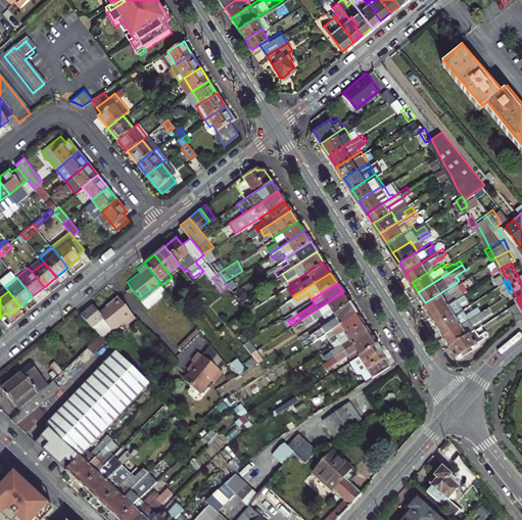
[(425,302),(431,313),(458,295),(455,291),(446,295),(443,291),(425,302)]
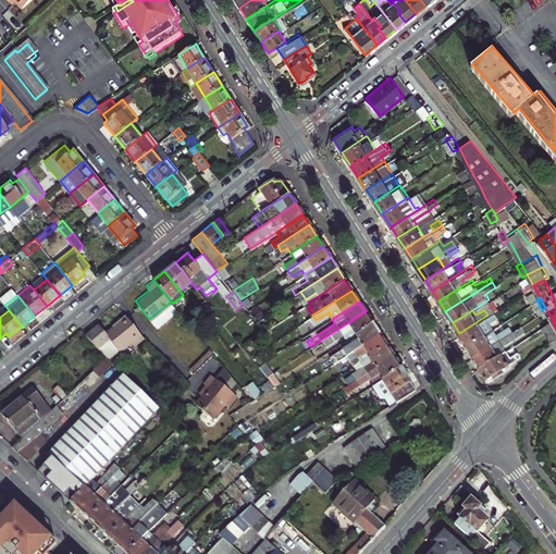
[(366,311),(321,340),(324,345),(342,334),(345,340),(372,322),(366,311)]
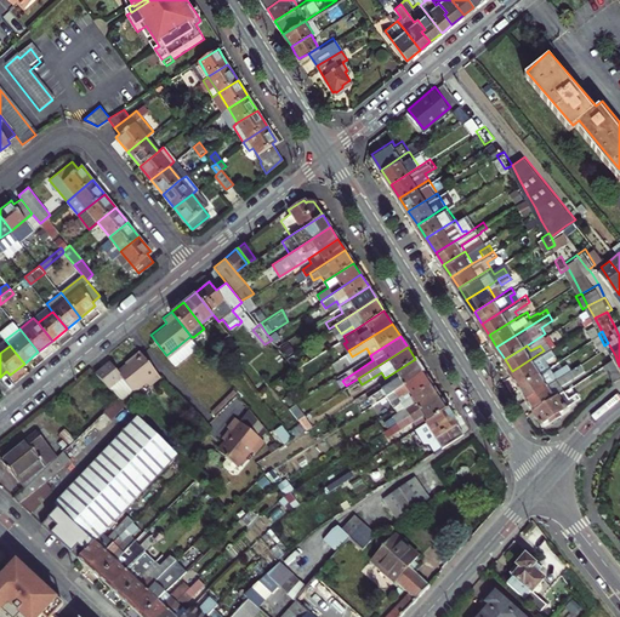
[(161,372),(142,349),(134,355),(135,356),(120,369),(137,388),(153,375),(155,377),(161,372)]
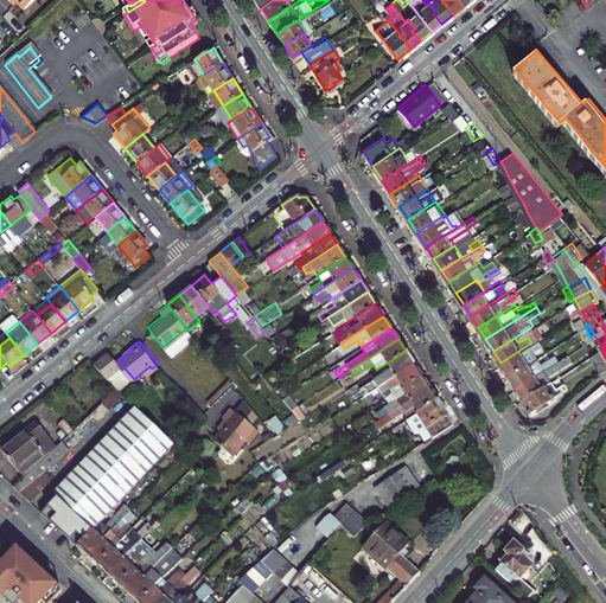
[(501,363),(509,374),(529,360),(525,355),(535,350),(531,342),(501,363)]
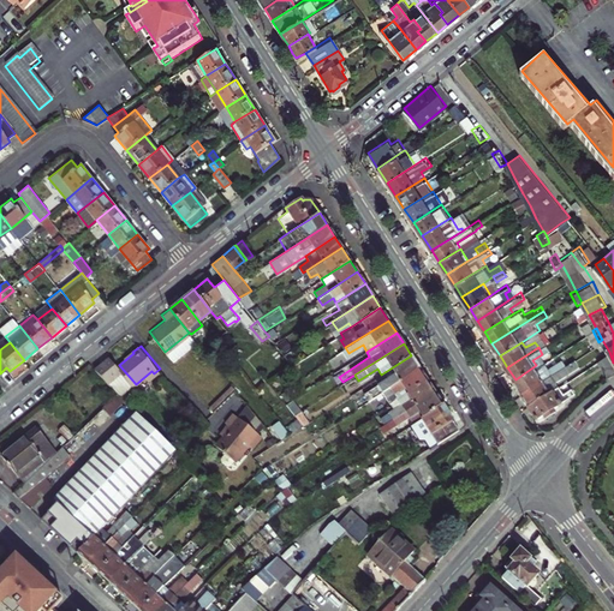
[(613,363),(609,352),(600,358),(608,373),(613,370),(613,363)]
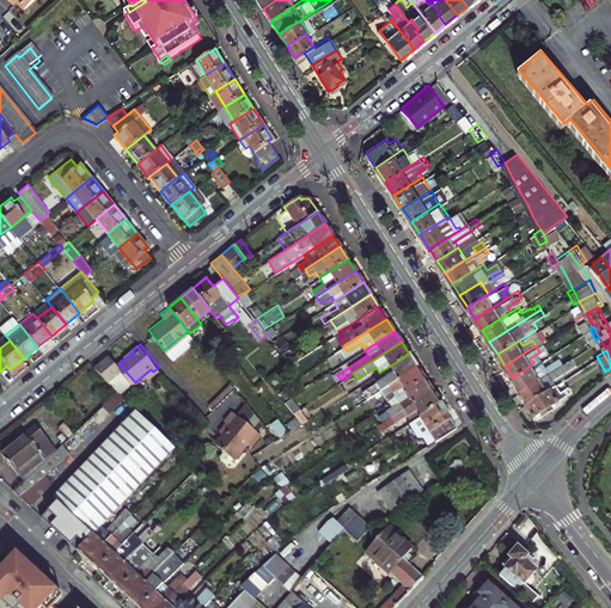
[(361,391),(366,398),(416,366),(409,354),(379,373),(372,376),(376,382),(361,391)]
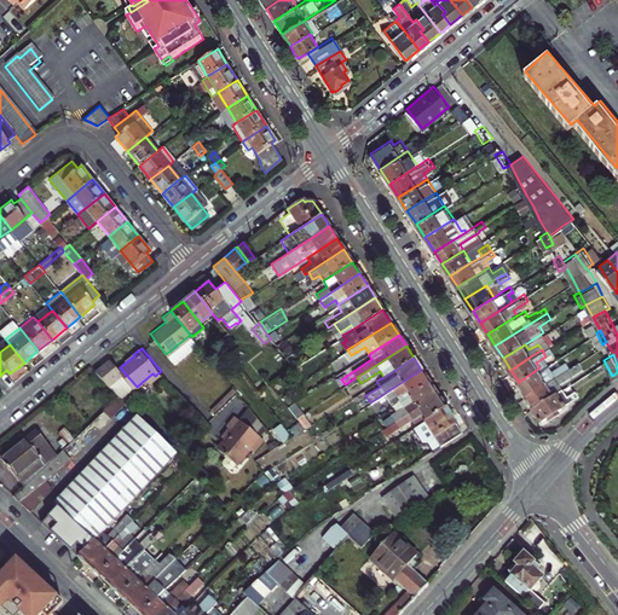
[(519,382),(526,393),(572,364),(567,358),(553,367),(549,361),(539,367),(519,382)]
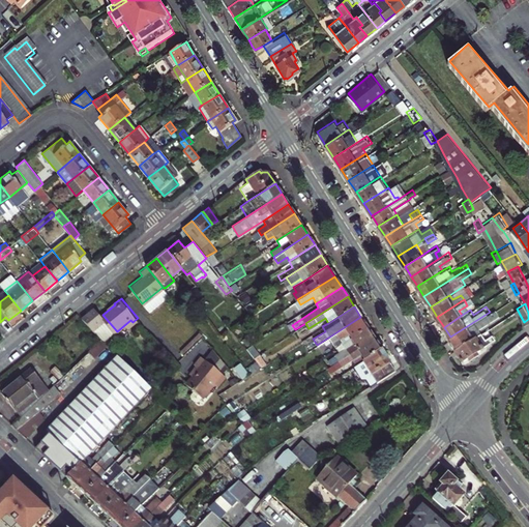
[(490,312),(450,337),(457,347),(483,330),(480,325),(501,313),(497,306),(490,312)]
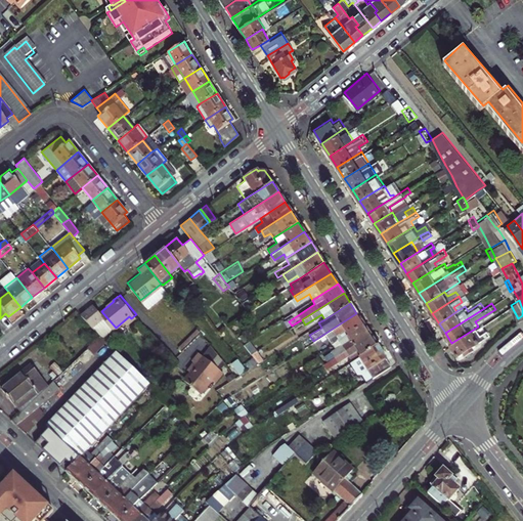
[(333,337),(336,341),(363,323),(356,313),(313,341),(310,343),(313,348),(333,337)]
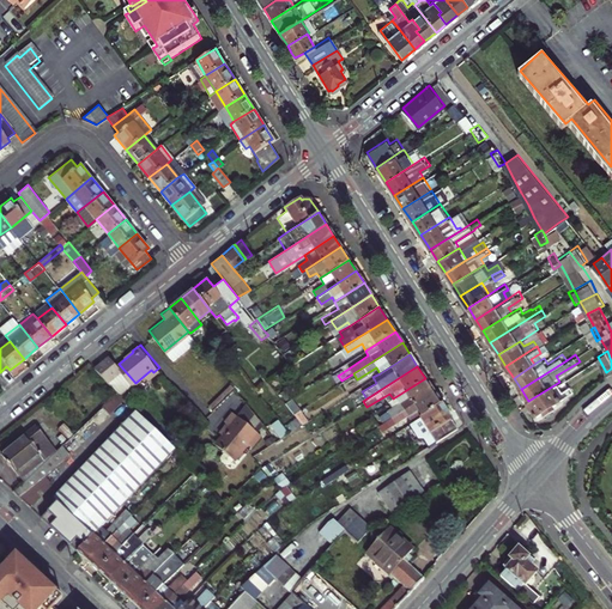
[(387,419),(404,408),(432,390),(425,378),(393,399),(397,405),(383,413),(387,419)]
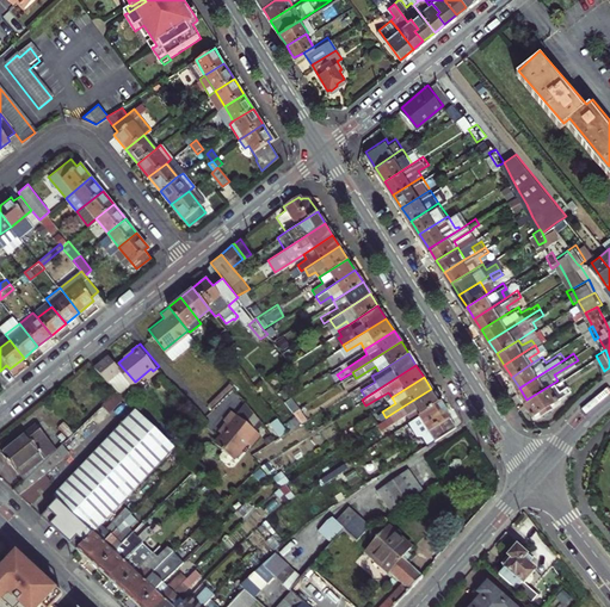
[(558,381),(527,400),(535,412),(543,407),(544,410),(554,404),(552,401),(560,396),(560,395),(573,386),(571,381),(564,384),(560,378),(558,381)]
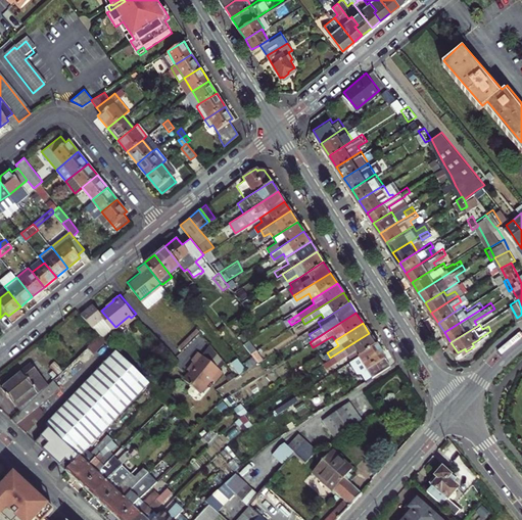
[(344,348),(350,359),(375,342),(369,333),(344,348)]
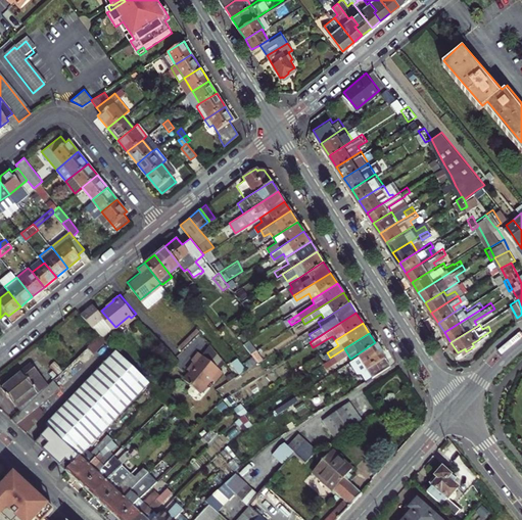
[(92,340),(55,376),(62,382),(99,346),(92,340)]
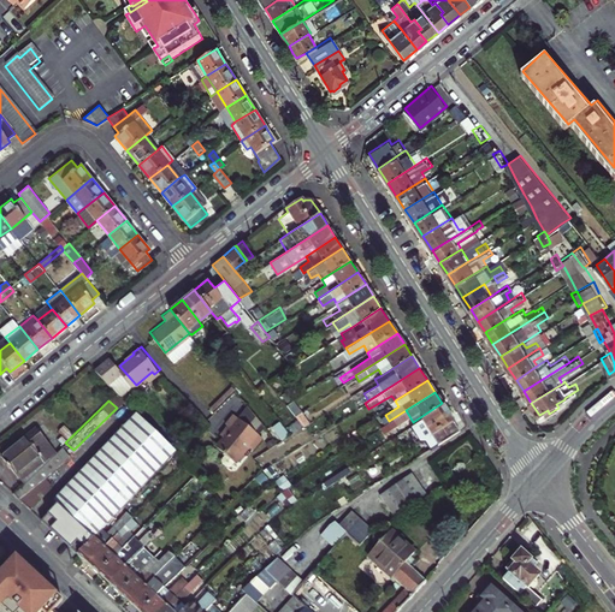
[(442,403),(413,422),(429,449),(459,429),(442,403)]
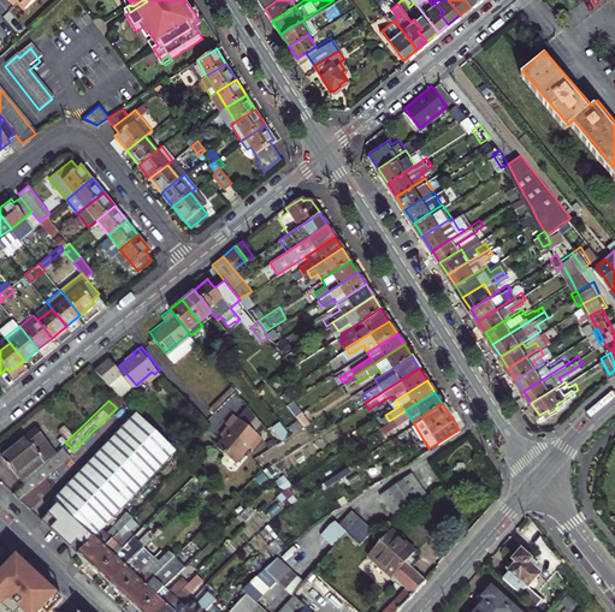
[(223,437),(214,446),(235,463),(248,447),(252,450),(261,439),(234,415),(226,425),(230,428),(223,437)]
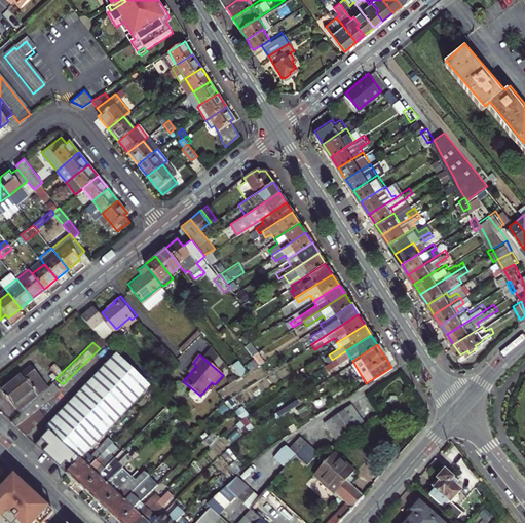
[(47,425),(49,428),(80,457),(86,451),(142,391),(109,360),(47,425)]
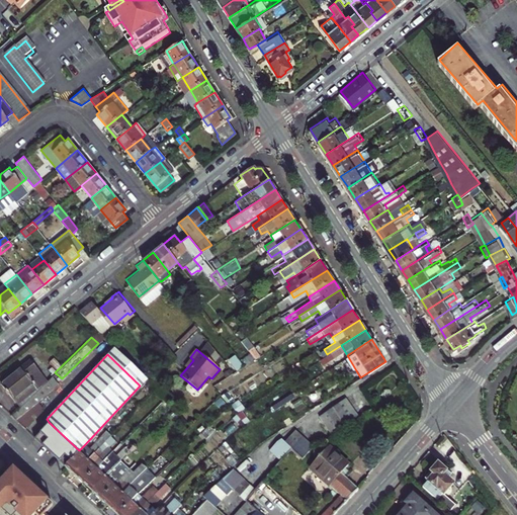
[(193,360),(190,357),(183,364),(187,367),(193,360)]
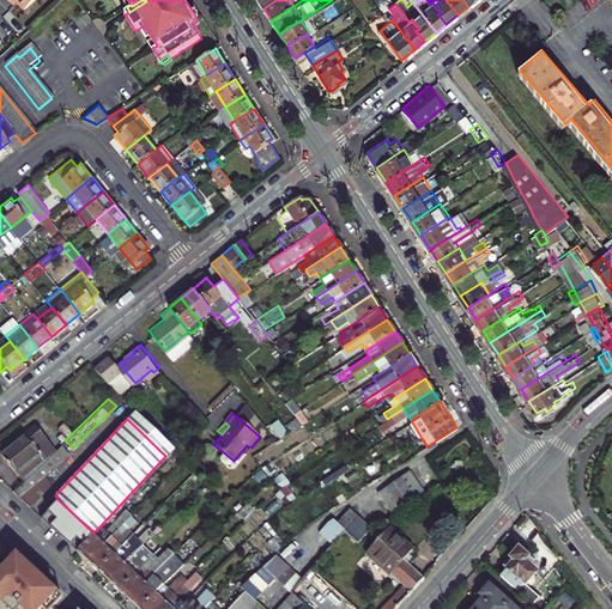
[(2,452),(24,480),(56,449),(37,425),(2,452)]
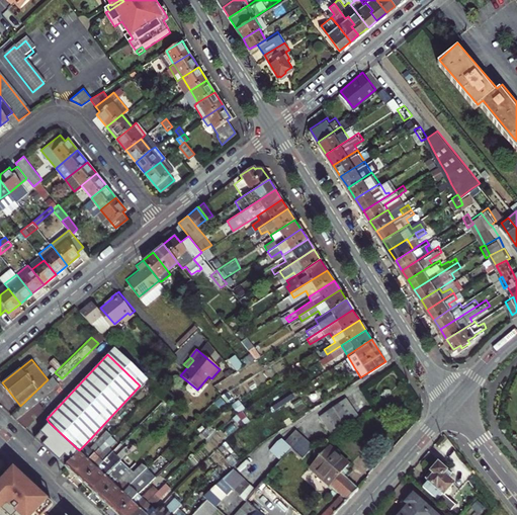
[(48,379),(20,406),(12,415),(26,428),(63,389),(53,375),(48,379)]
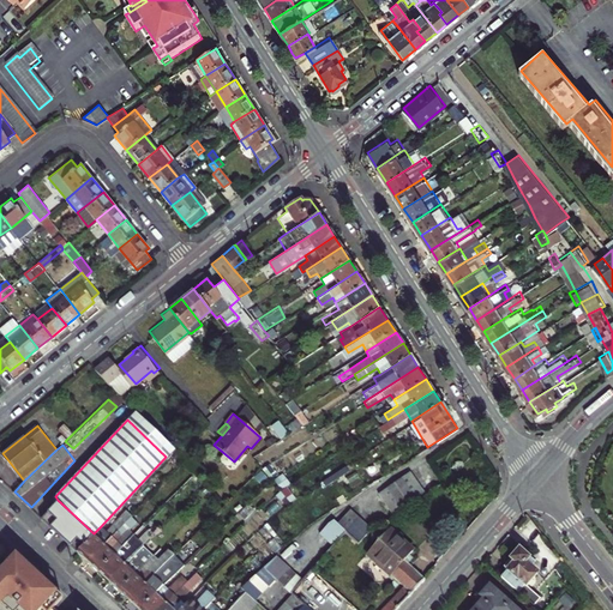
[(392,481),(398,488),(414,477),(408,469),(392,481)]
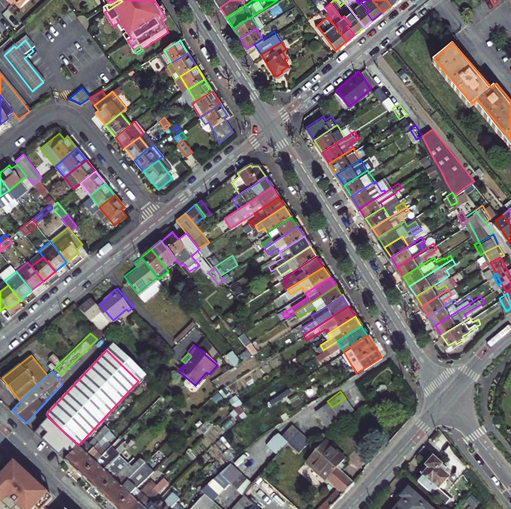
[(345,398),(332,407),(336,413),(349,404),(345,398)]
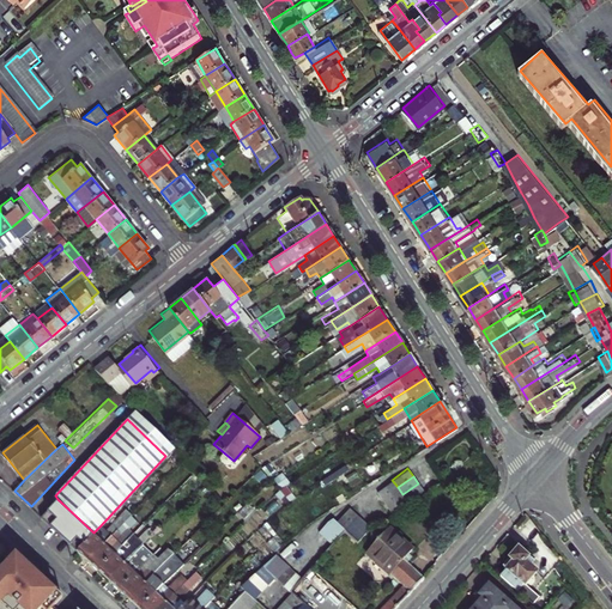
[(398,487),(392,480),(376,491),(381,498),(398,487)]
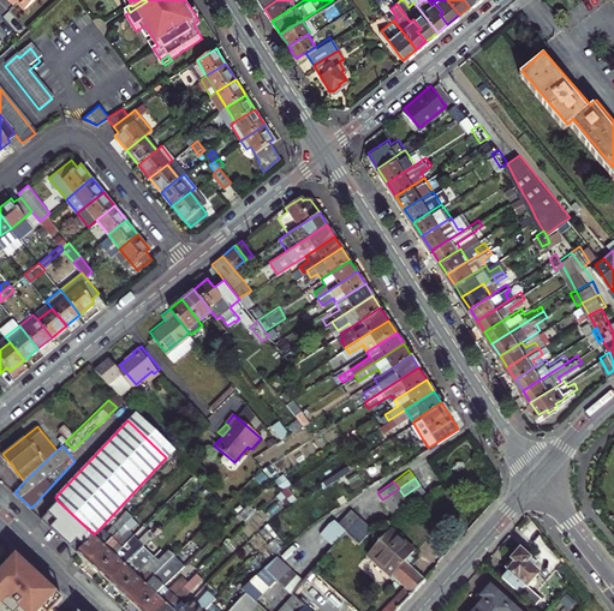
[(419,485),(404,496),(410,503),(424,492),(425,492),(419,485)]
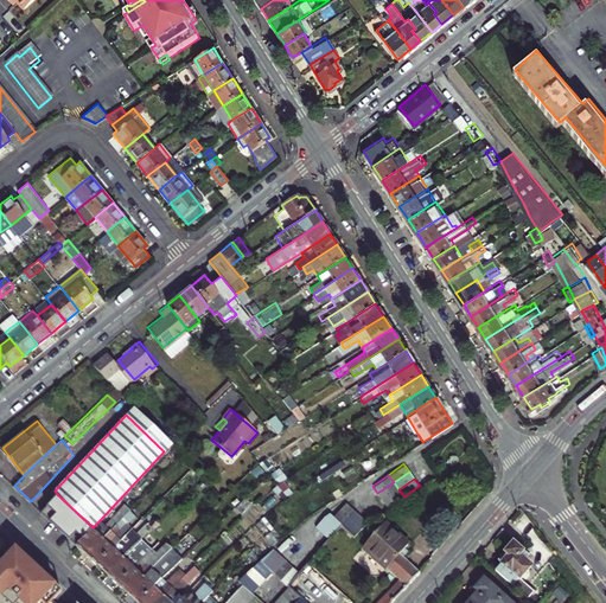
[(394,482),(377,493),(383,500),(399,489),(394,482)]
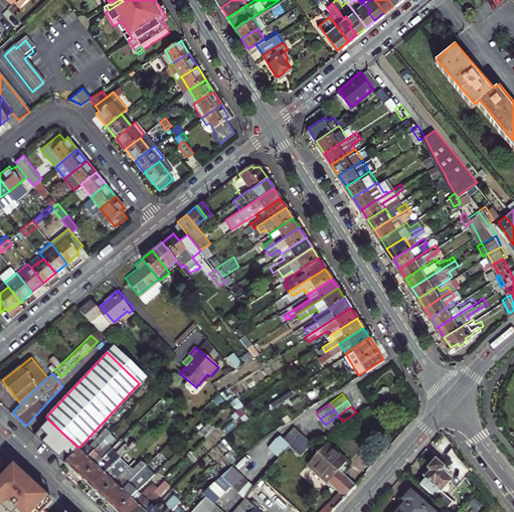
[(338,415),(325,424),(329,432),(343,421),(338,415)]
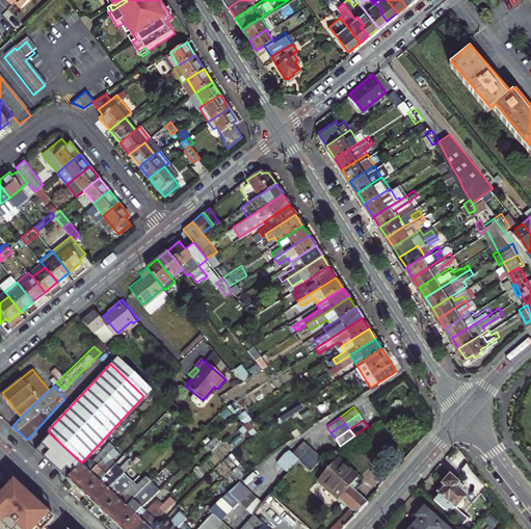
[(50,433),(36,448),(60,471),(68,477),(81,463),(50,433)]
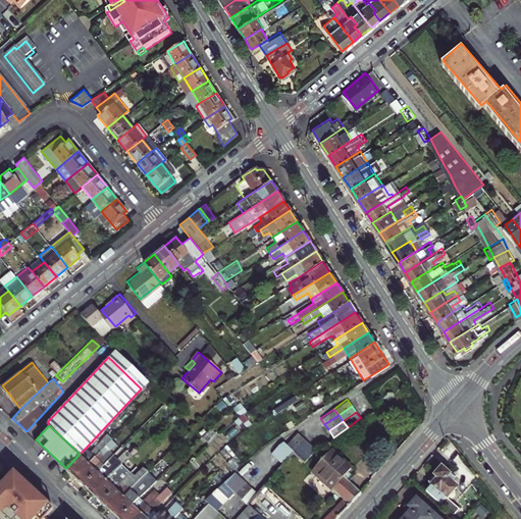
[(288,447),(291,450),(302,437),(296,432),(284,445),(288,447)]
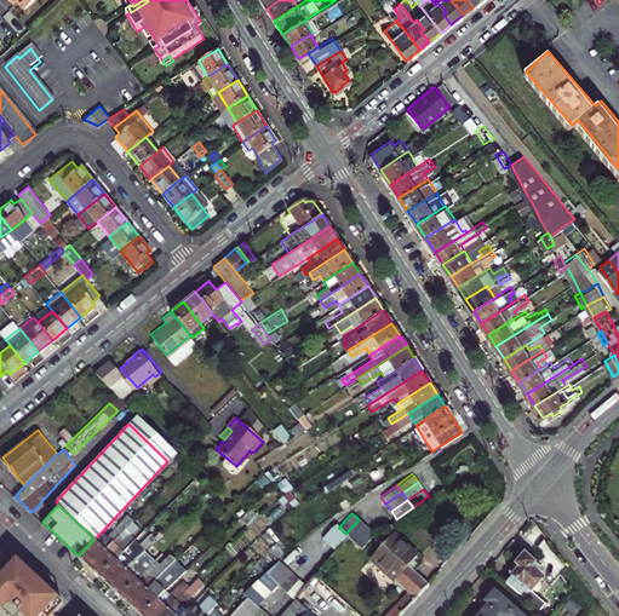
[(359,519),(345,534),(347,535),(354,541),(366,527),(359,519)]
